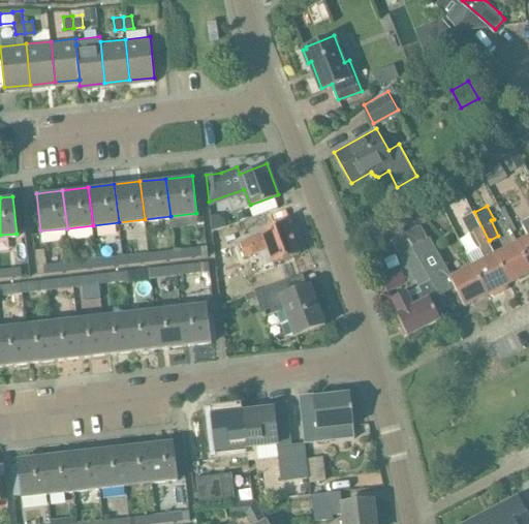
[(474,212),(473,209),(462,215),(470,232),(473,229),(481,244),(479,245),(486,256),(472,264),(487,293),(490,291),(491,293),(494,293),(499,290),(500,287),(501,287),(500,286),(509,281),(494,252),(496,251),(490,240),(489,241),(474,212)]
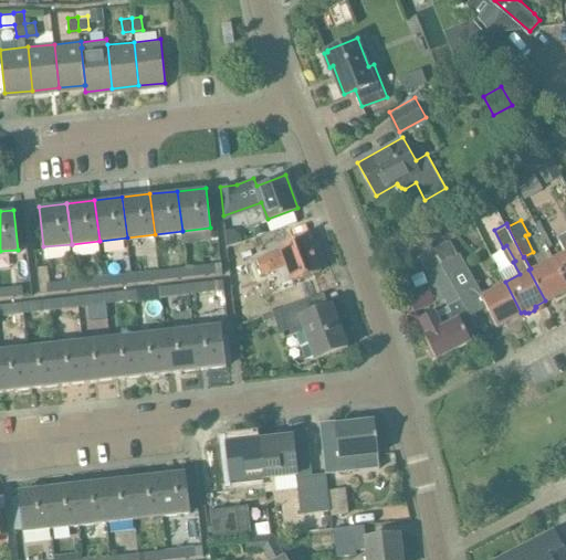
[(565,249),(565,250),(553,257),(565,282),(565,229),(558,233),(565,249)]
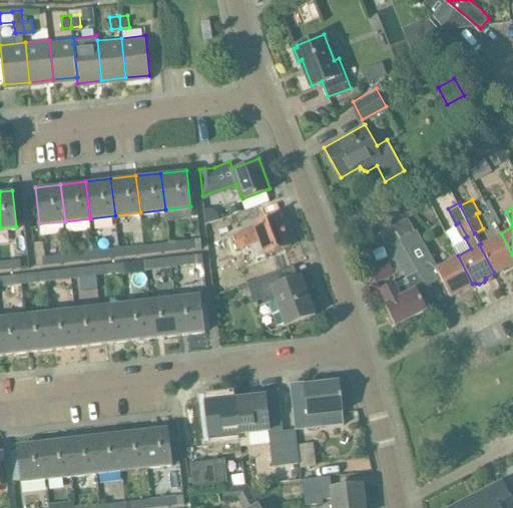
[(291,243),(279,211),(252,221),(254,225),(233,233),(238,246),(260,238),(265,254),(291,243)]
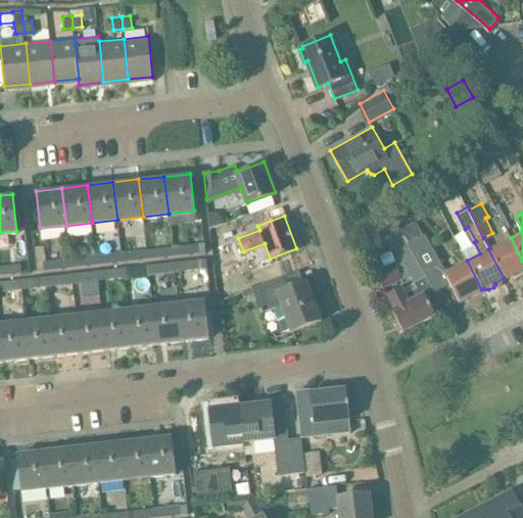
[(402,234),(426,275),(433,287),(447,279),(459,301),(481,289),(467,261),(445,271),(441,262),(424,234),(416,219),(401,228),(405,233),(402,234)]
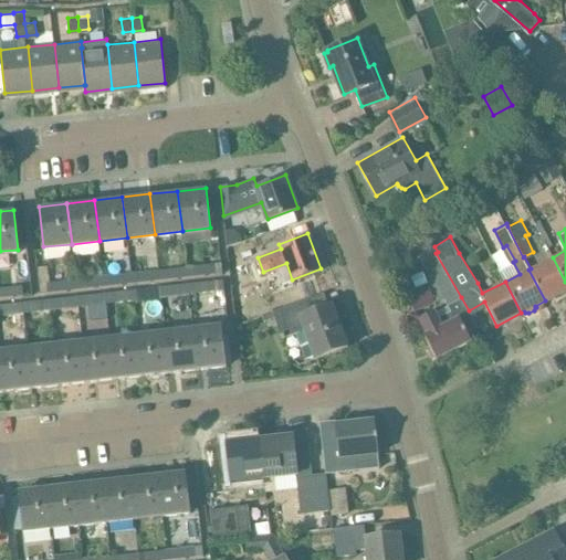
[(433,280),(428,282),(436,299),(443,296),(448,304),(461,297),(436,253),(423,260),(429,270),(433,280)]
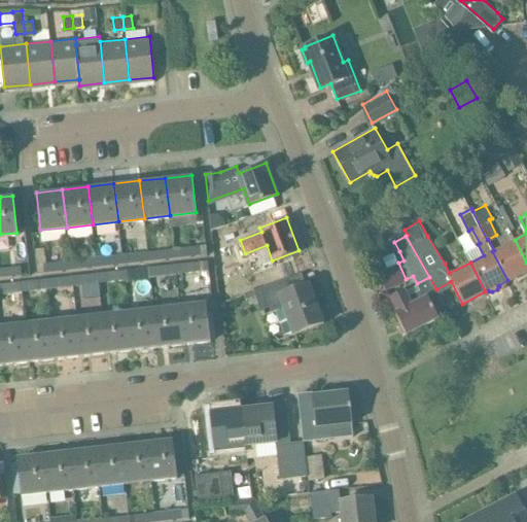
[(526,263),(515,240),(494,250),(492,251),(507,280),(526,270),(526,263)]
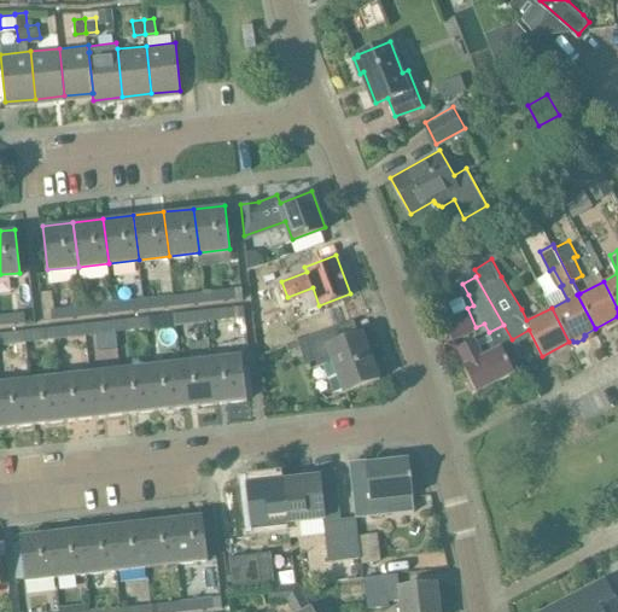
[(208,289),(209,301),(243,296),(242,285),(235,285),(208,289)]
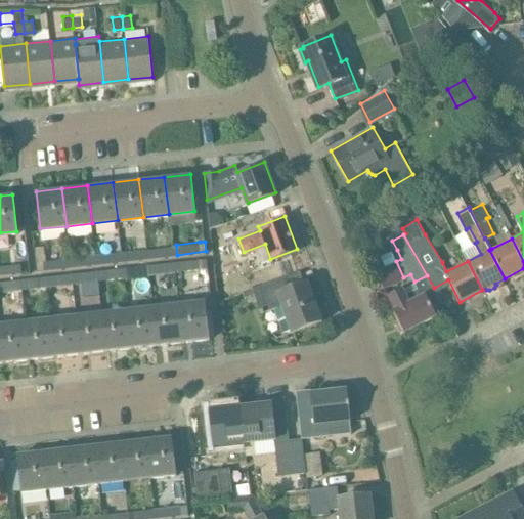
[(149,258),(177,255),(176,245),(147,248),(149,258)]
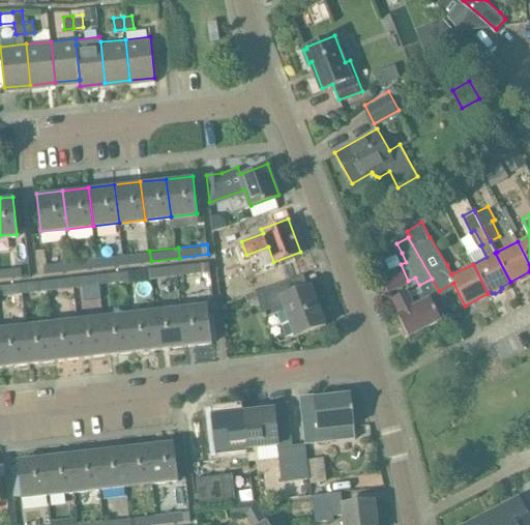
[(151,261),(149,251),(121,254),(122,264),(151,261)]
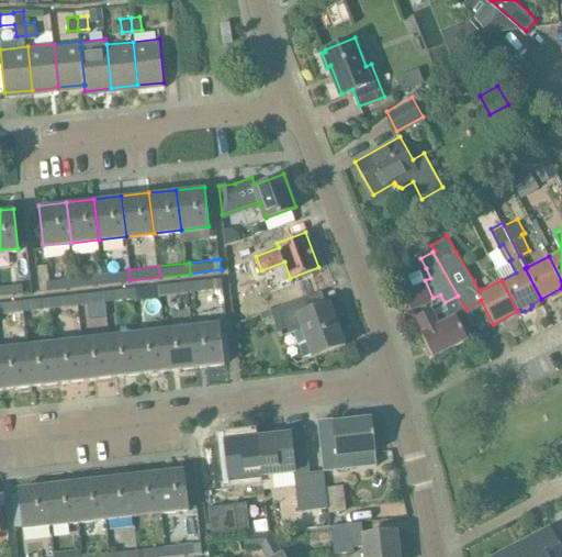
[(38,290),(69,287),(68,276),(47,278),(47,269),(36,271),(38,290)]
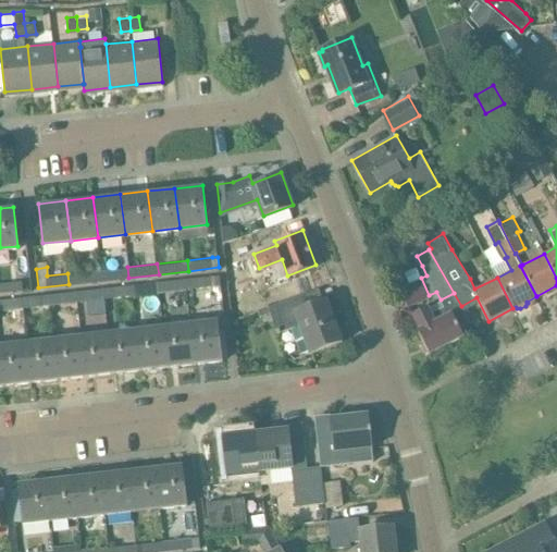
[(128,278),(127,267),(97,270),(98,281),(128,278)]
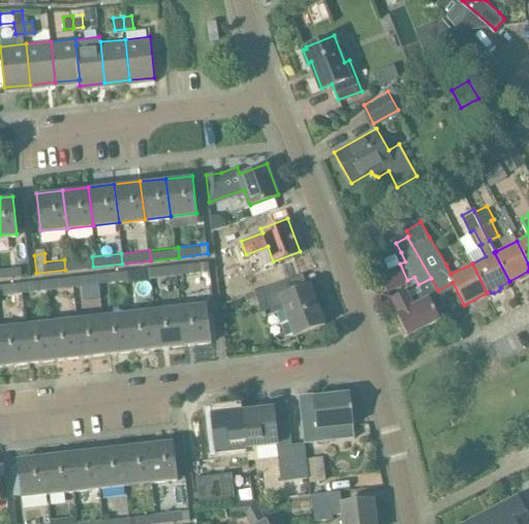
[(65,270),(93,267),(92,256),(64,259),(65,270)]
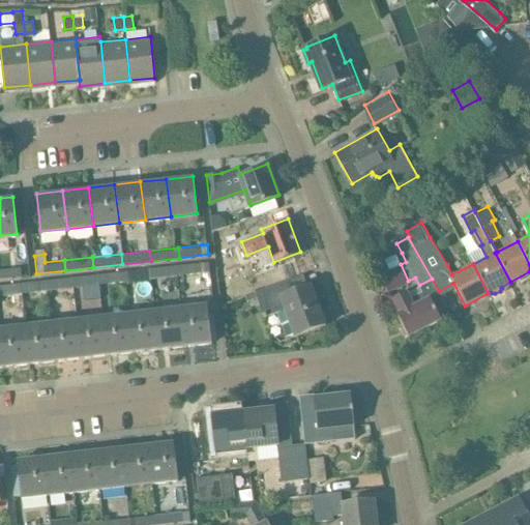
[(177,264),(178,273),(204,270),(203,261),(177,264)]
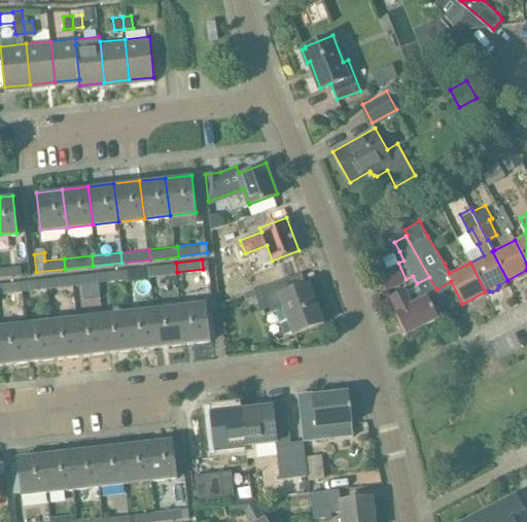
[(176,263),(150,266),(151,275),(177,272),(176,263)]
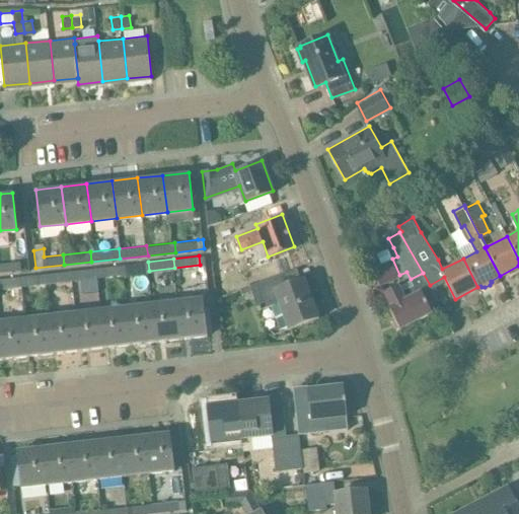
[(399,275),(392,259),(374,266),(380,282),(399,275)]
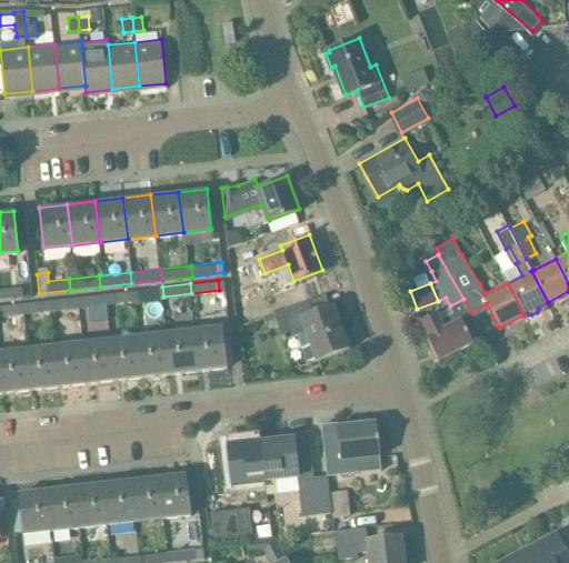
[(21,284),(0,285),(0,297),(23,294),(21,284)]
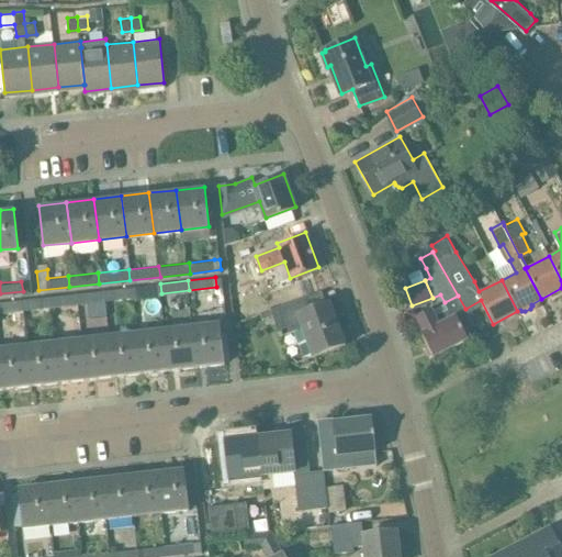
[(160,283),(133,286),(134,297),(161,293),(160,283)]
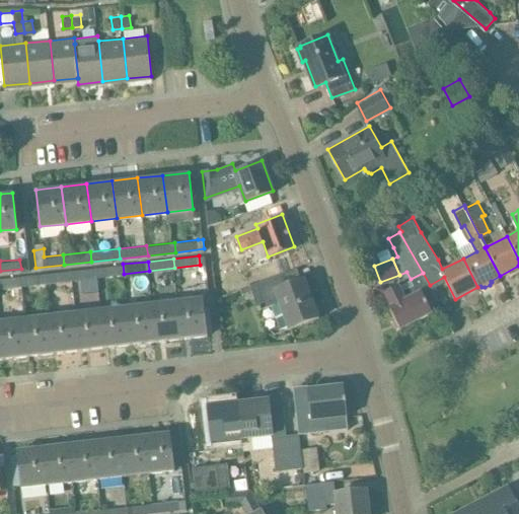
[(124,274),(123,264),(96,267),(97,277),(98,277),(124,274)]
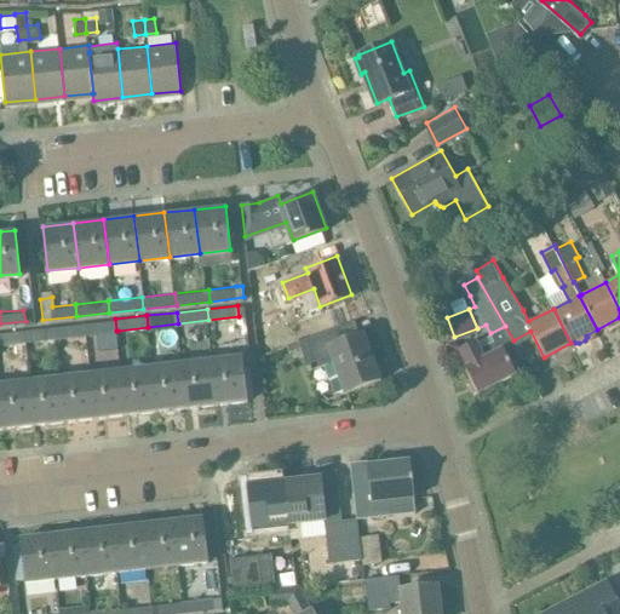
[(115,319),(85,322),(86,334),(97,333),(116,331),(115,319)]
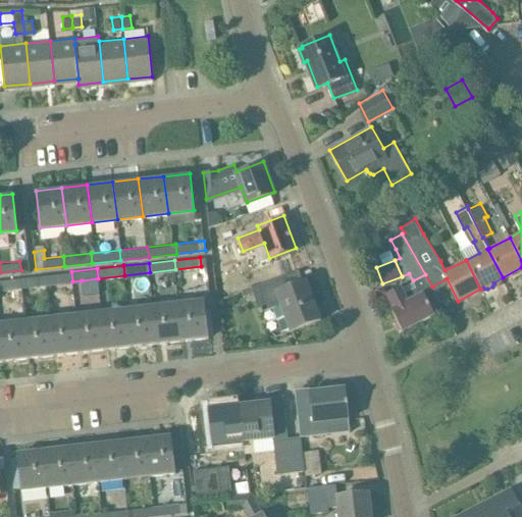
[(71,271),(46,274),(47,283),(72,281),(71,271)]
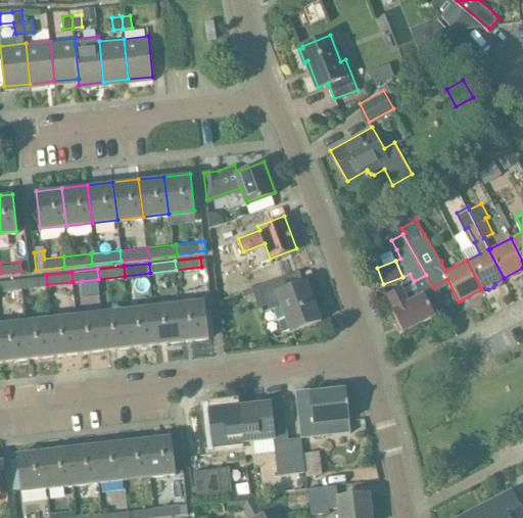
[(46,275),(20,278),(21,287),(47,284),(46,275)]
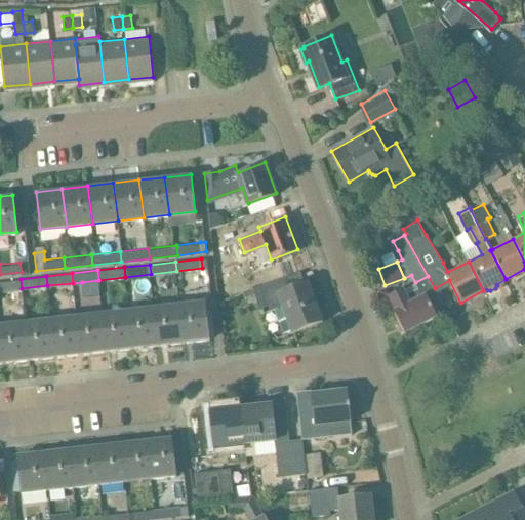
[(435,288),(428,276),(415,282),(403,288),(403,287),(389,294),(395,308),(393,309),(404,331),(437,315),(433,307),(442,302),(435,288)]
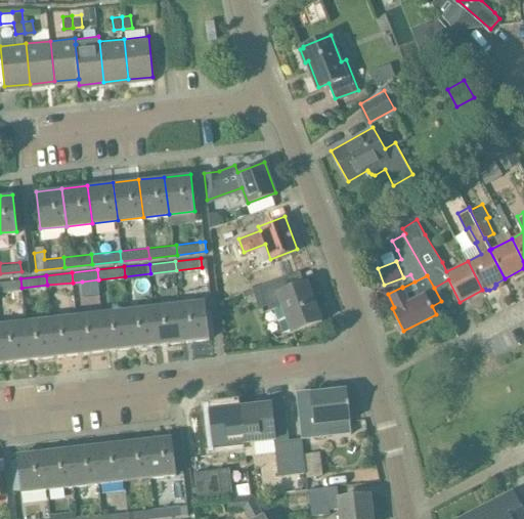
[(321,319),(307,279),(286,288),(280,276),(252,287),(261,311),(281,304),(291,331),(321,319)]
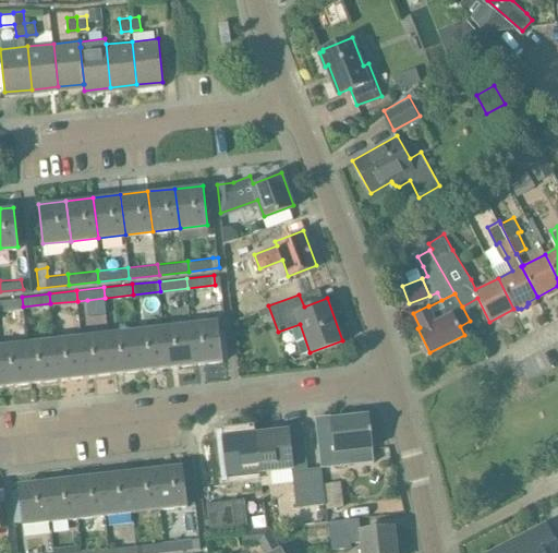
[(22,297),(0,298),(0,309),(13,308),(23,307),(22,297)]
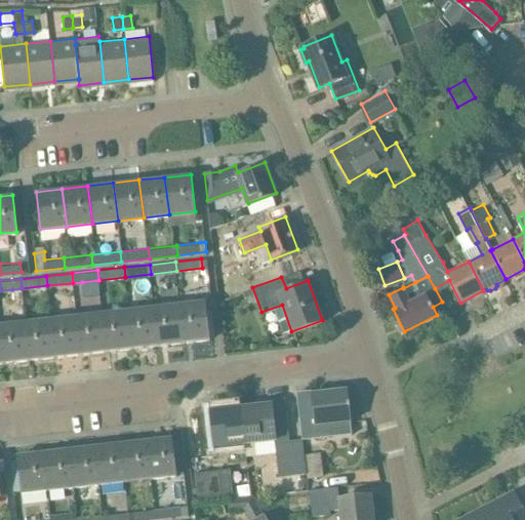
[(206,301),(179,304),(184,341),(210,337),(206,301)]
